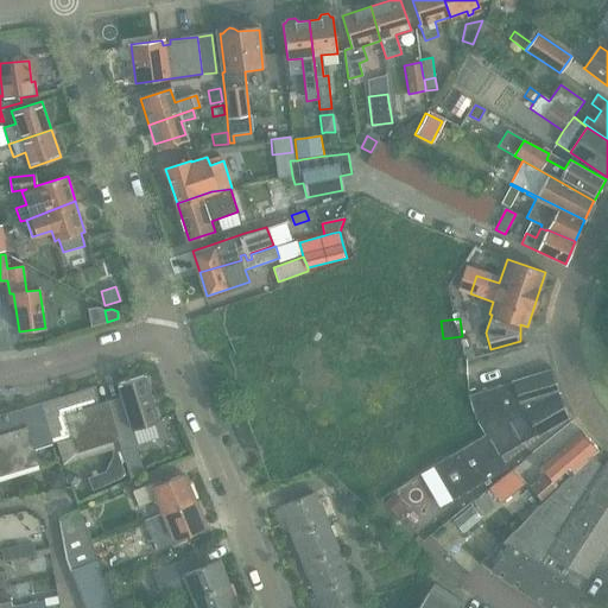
[(444,366),(450,384),(467,377),(461,360),(444,366)]
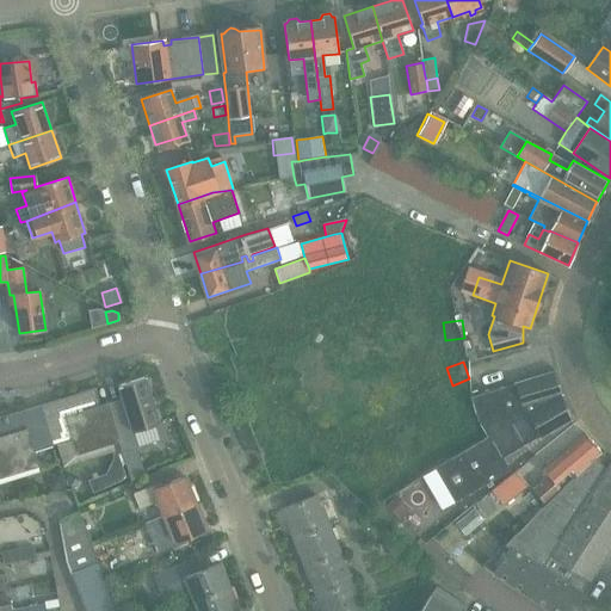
[(495,389),(471,397),(480,421),(483,426),(489,436),(434,467),(455,501),(511,469),(504,457),(539,436),(572,417),(562,394),(562,393),(561,388),(555,370),(505,386),(495,389)]
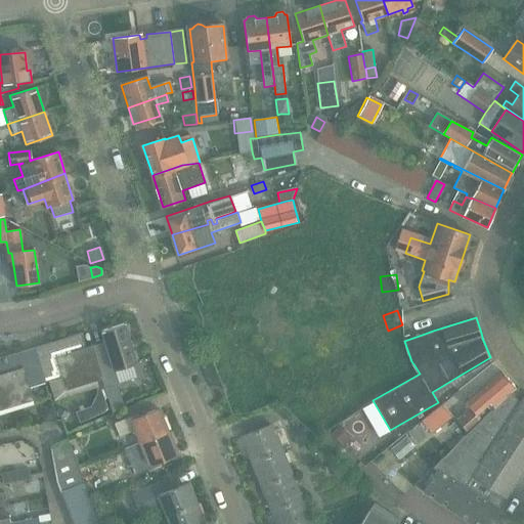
[(93,345),(93,346),(103,378),(102,379),(105,388),(114,413),(127,409),(123,396),(119,385),(120,384),(115,369),(137,362),(125,323),(101,331),(105,342),(93,345)]
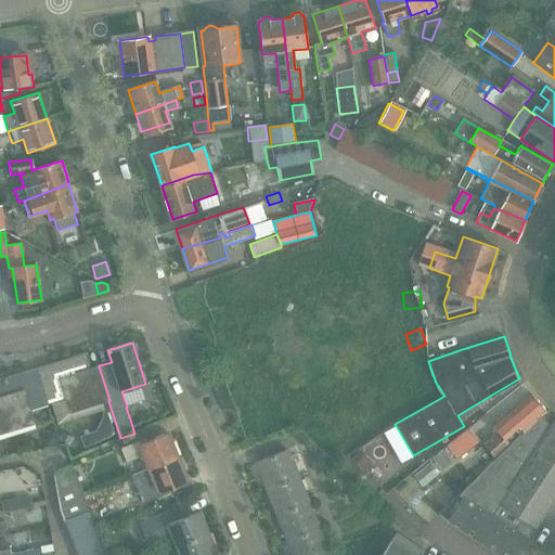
[(52,363),(37,368),(49,404),(66,399),(69,413),(101,403),(103,410),(102,418),(99,424),(95,430),(78,437),(82,448),(93,443),(111,436),(113,431),(106,413),(112,411),(108,401),(110,400),(99,366),(92,368),(88,353),(87,352),(52,363)]
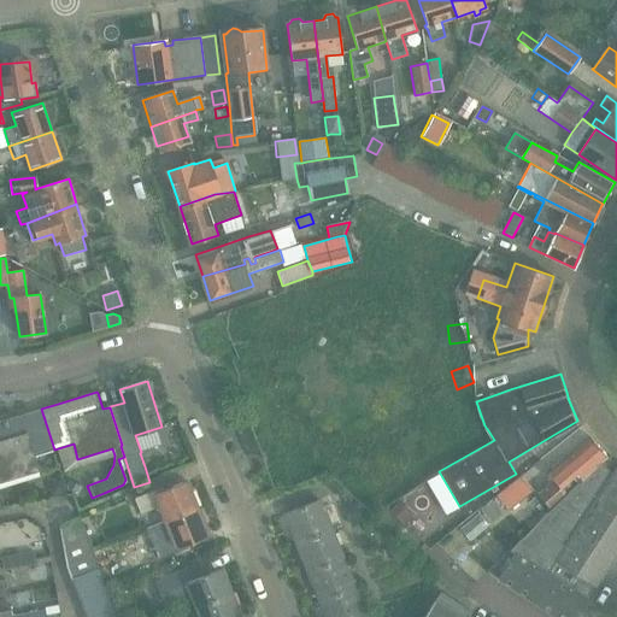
[(35,456),(54,450),(41,409),(27,413),(0,421),(0,482),(40,470),(35,456)]
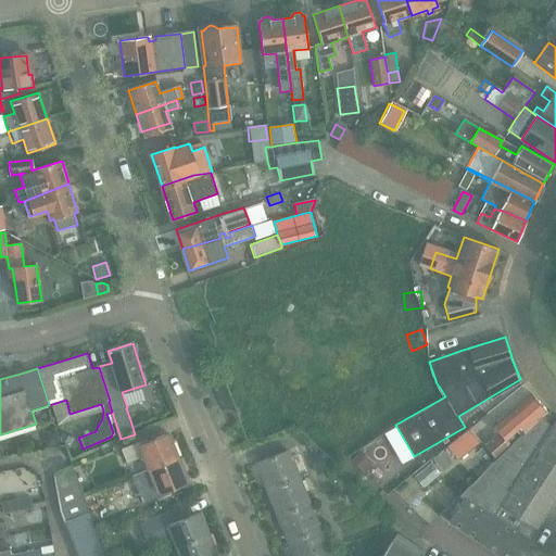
[(484,444),(496,459),(541,417),(547,411),(532,393),(508,414),(506,412),(496,420),(498,422),(493,427),(497,433),(484,444)]
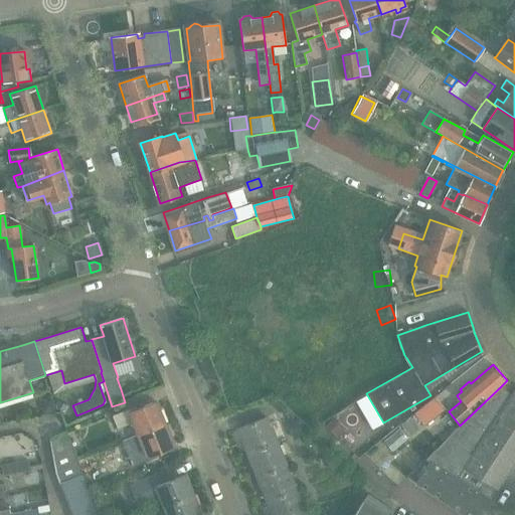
[(431,462),(416,483),(465,514),(478,514),(489,498),(484,495),(489,488),(491,490),(492,488),(494,489),(495,487),(496,488),(514,458),(514,388),(511,394),(501,386),(460,425),(461,425),(426,459),(431,462)]
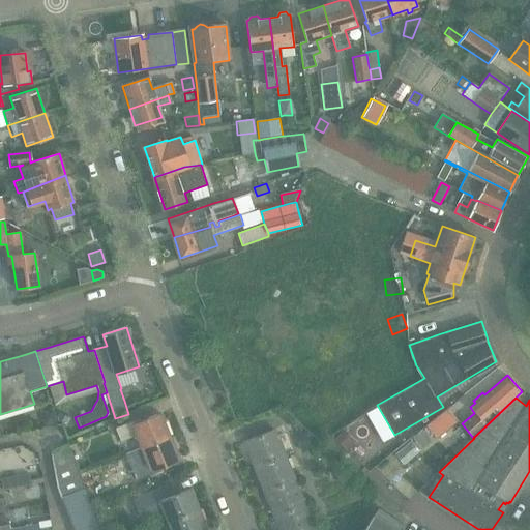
[(425,425),(435,438),(455,421),(446,409),(445,410),(425,425)]
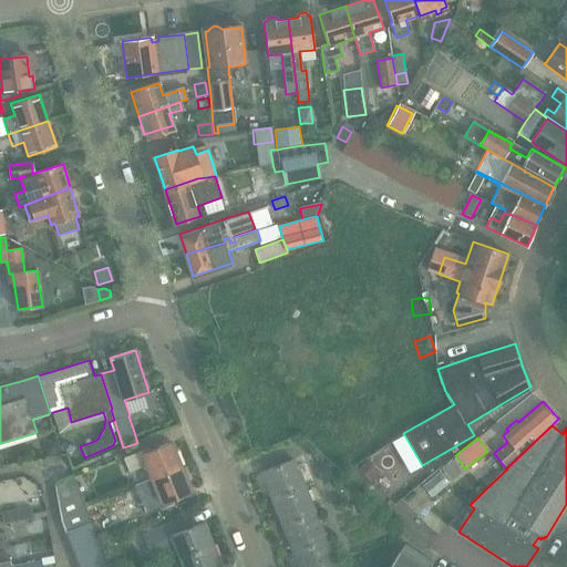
[(50,442),(45,447),(48,457),(60,454),(57,441),(50,442)]
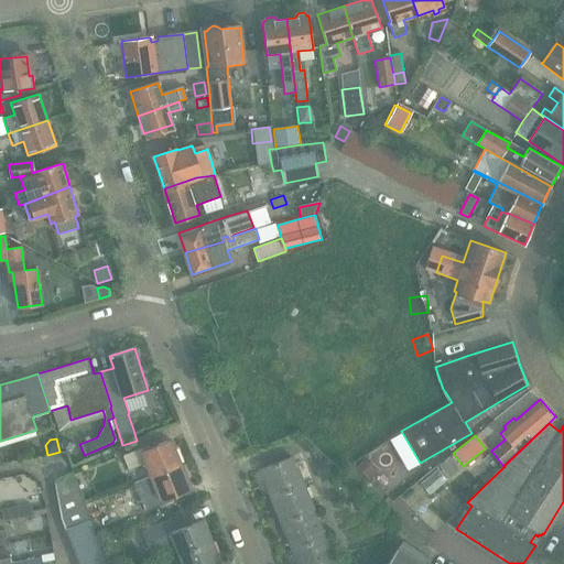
[(63,438),(60,444),(62,449),(67,452),(72,449),(74,444),(63,438)]
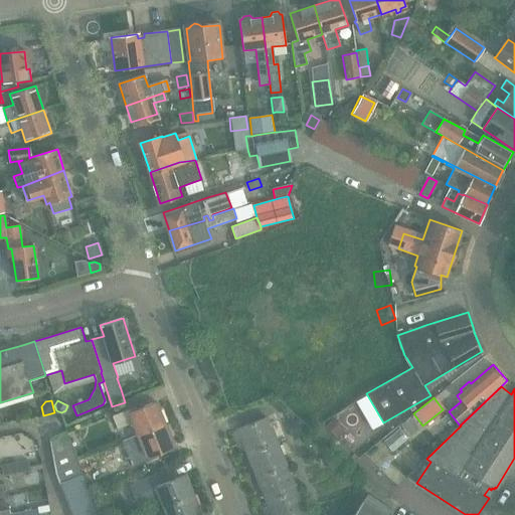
[(134,421),(139,435),(165,423),(157,401),(130,412),(129,409),(113,415),(118,428),(134,421)]
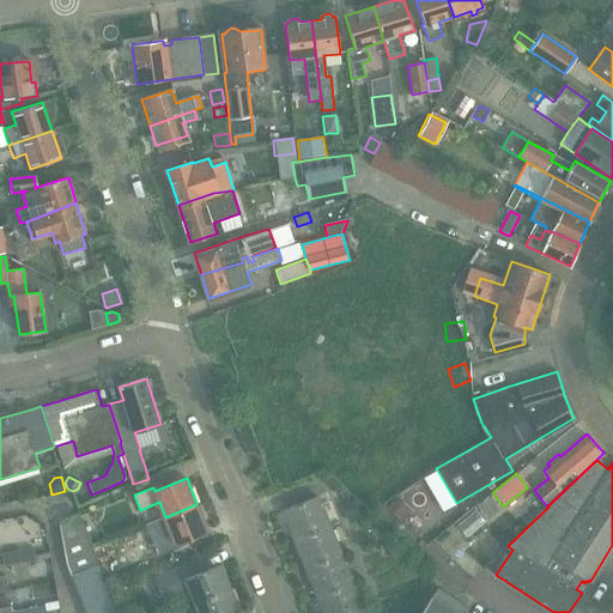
[(359,612),(343,554),(352,552),(341,515),(327,520),(322,507),(335,503),(329,481),(292,492),(327,612),(359,612)]
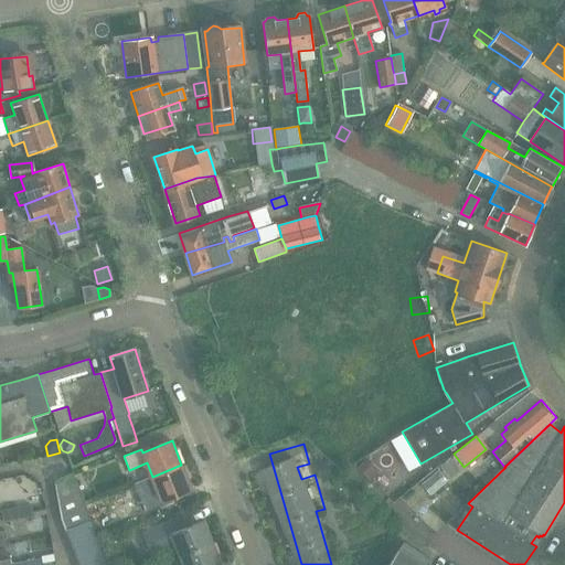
[(449,457),(438,466),(447,476),(457,468),(449,457)]
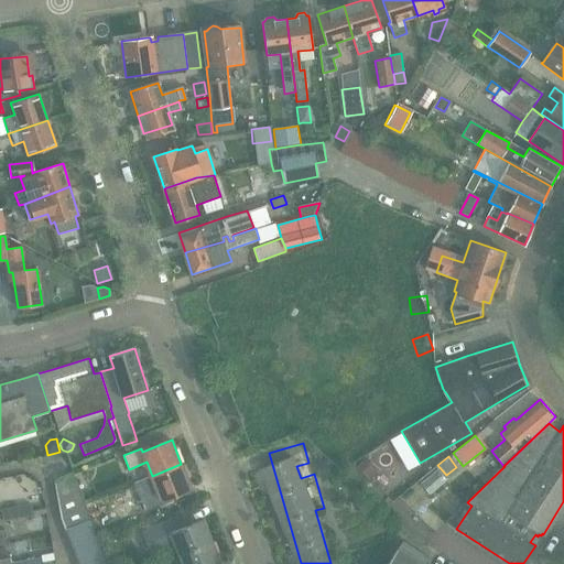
[(364,457),(356,467),(370,479),(378,469),(364,457)]
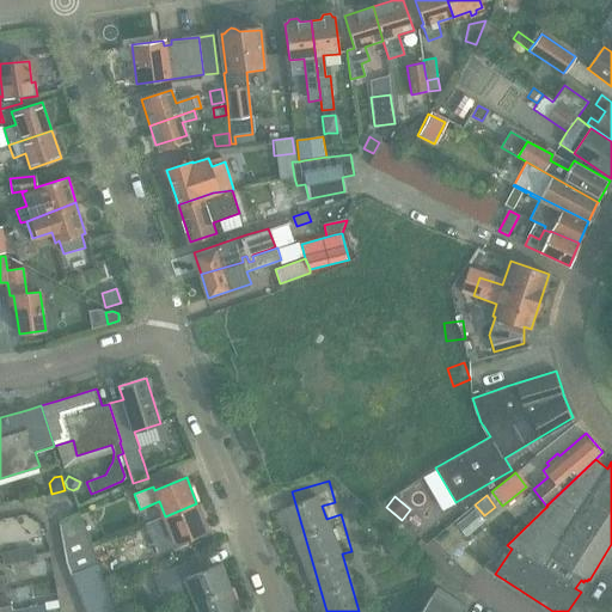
[(352,500),(341,505),(348,524),(359,519),(352,500)]
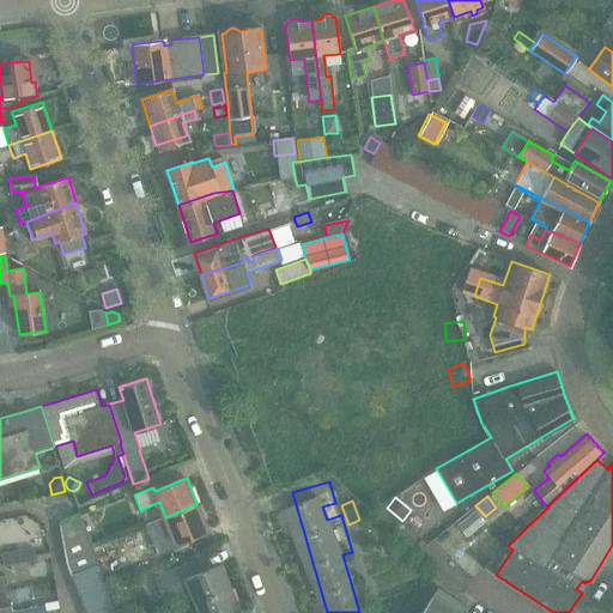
[(196,504),(165,517),(171,533),(153,540),(158,554),(177,547),(176,542),(207,530),(196,504)]
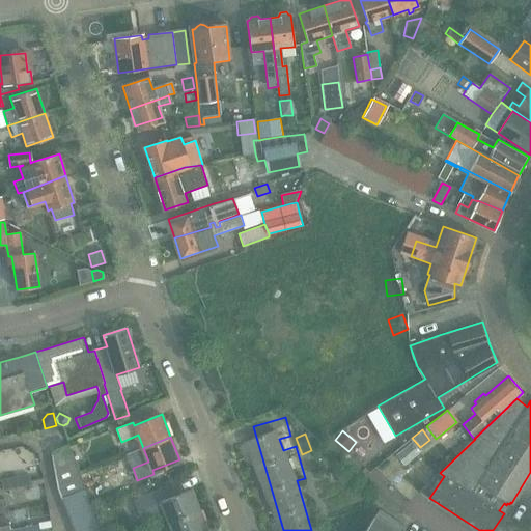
[(51,451),(57,488),(81,478),(79,474),(68,445),(51,451)]
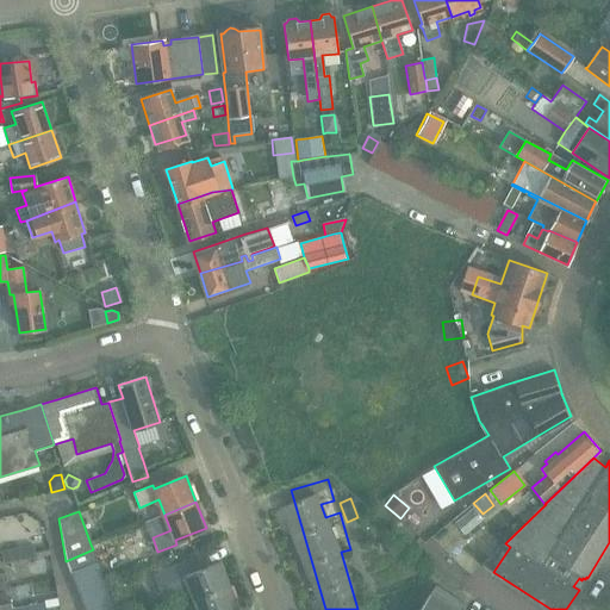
[(105,540),(91,545),(93,549),(66,561),(72,574),(99,564),(95,558),(111,552),(105,540)]
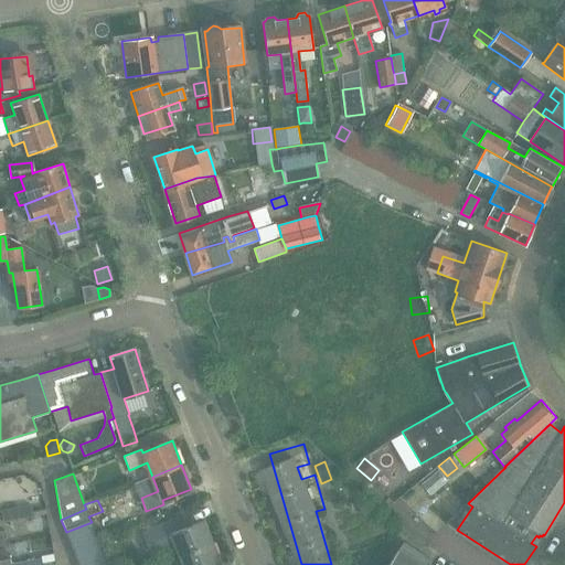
[(31,504),(1,510),(2,515),(32,510),(31,504)]
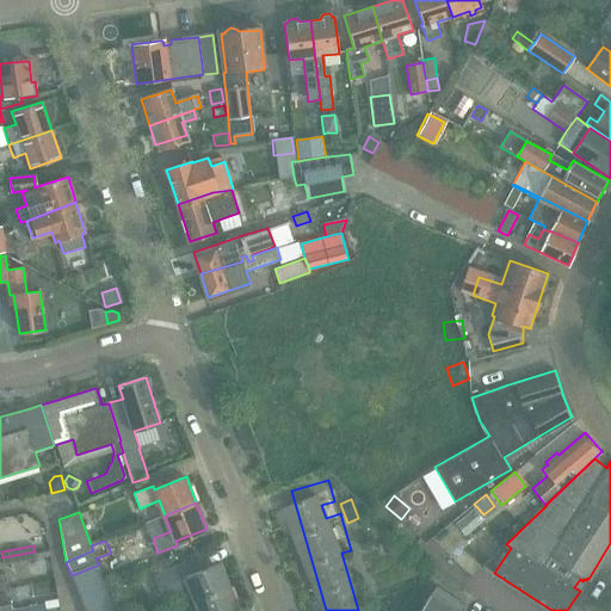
[(35,551),(2,557),(4,565),(36,559),(35,554),(35,551)]
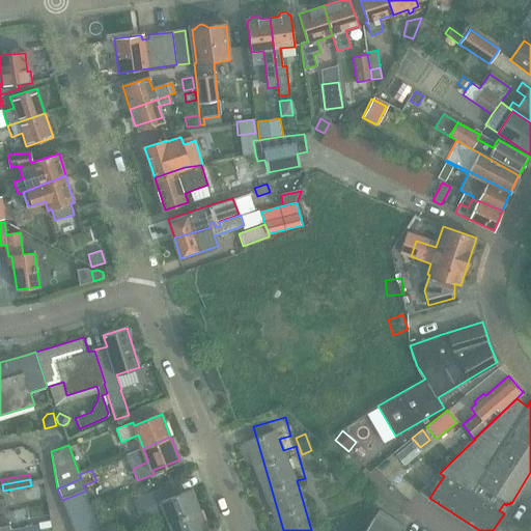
[(166,511),(169,522),(200,509),(192,490),(170,498),(165,486),(135,499),(143,521),(166,511)]
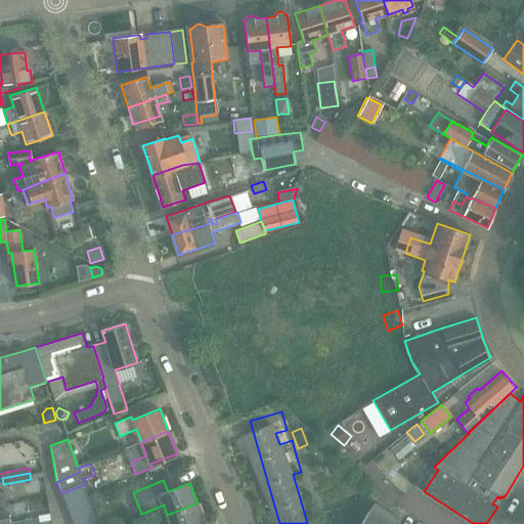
[(66,505),(89,496),(85,484),(61,493),(66,505)]
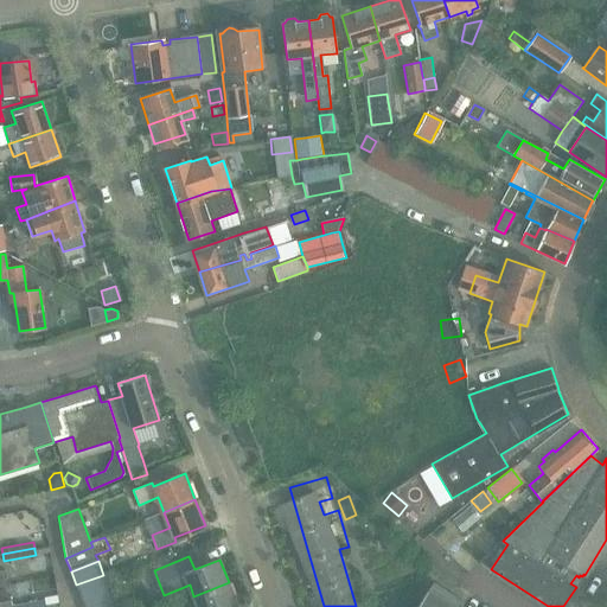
[(76,585),(81,599),(108,589),(104,580),(103,575),(76,585)]
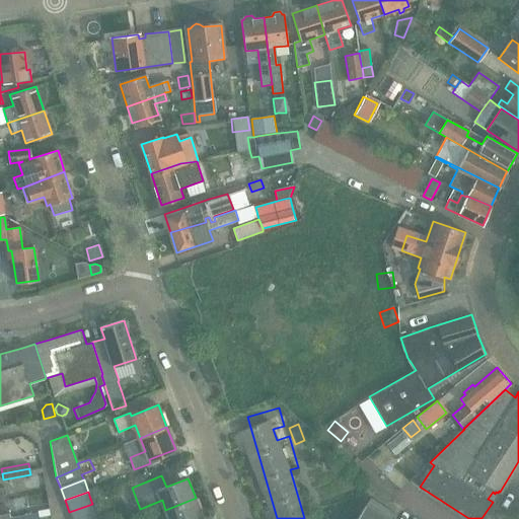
[(93,503),(101,504),(103,495),(94,494),(93,503)]
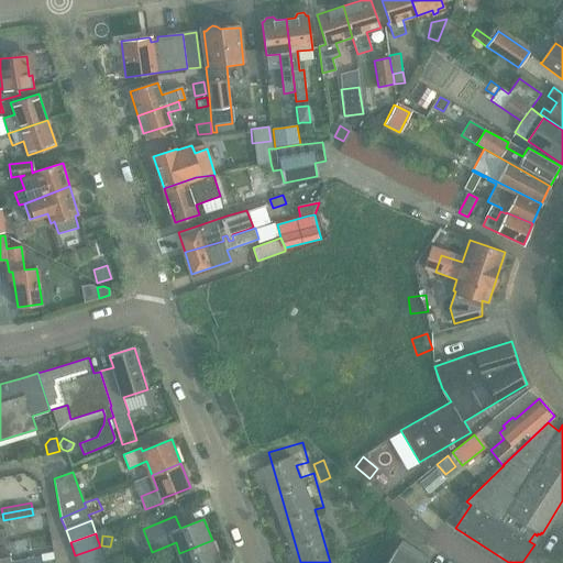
[(212,540),(179,553),(183,562),(219,562),(221,562),(212,540)]
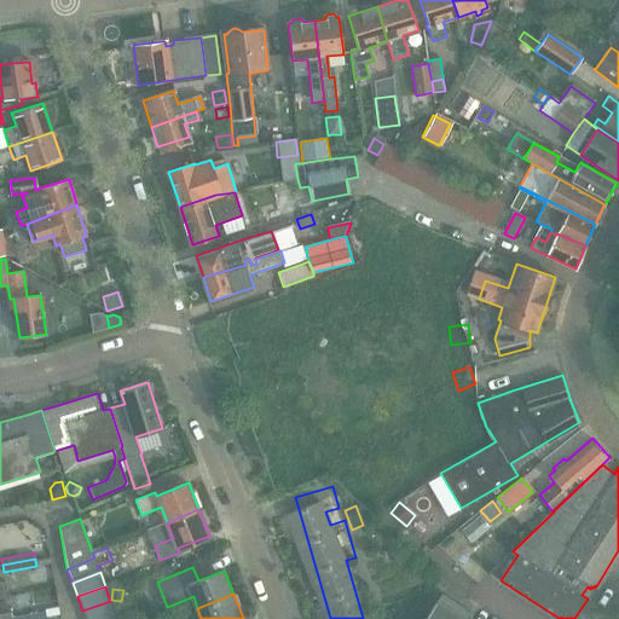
[(469,618),(473,614),(443,594),(435,606),(426,618),(469,618)]
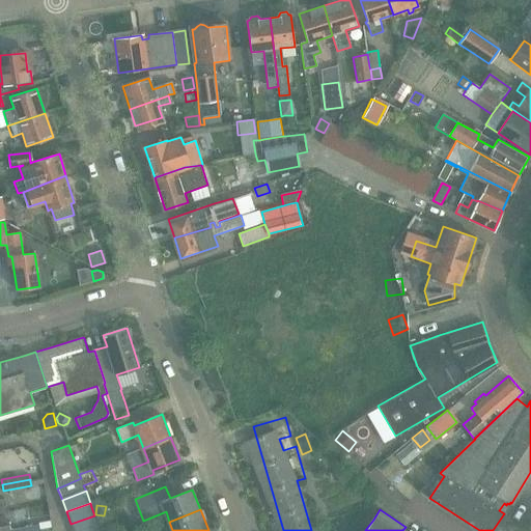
[(71,524),(73,530),(88,530),(100,527),(94,515),(71,524)]
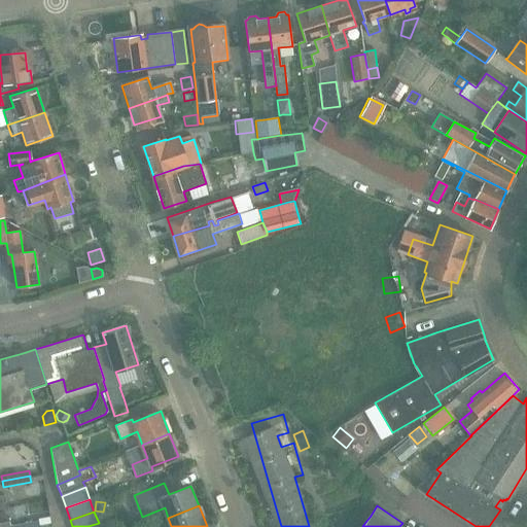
[(330,522),(332,526),(343,526),(339,518),(330,522)]
